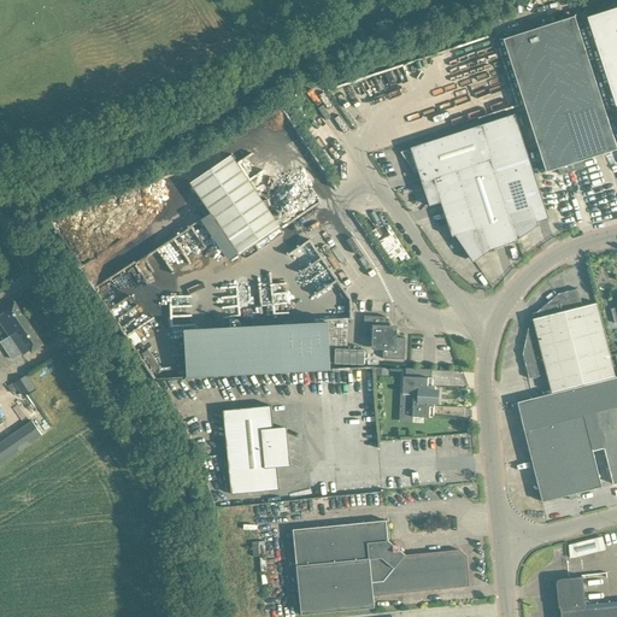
[(616,7),(587,17),(616,109),(616,7)]
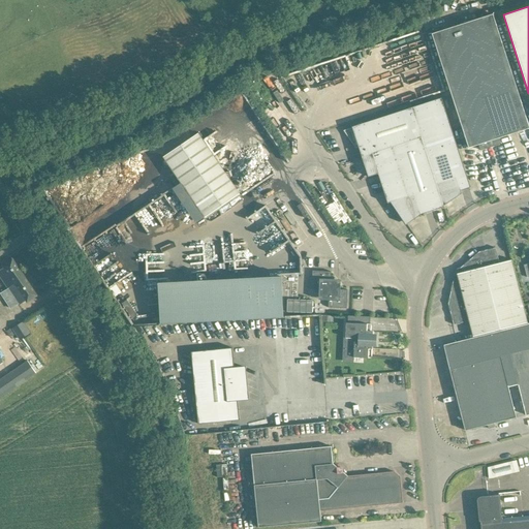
[(528,125),(493,13),(432,33),(469,148),(478,145),(480,150),(501,144),(500,137),(528,128),(528,125)]
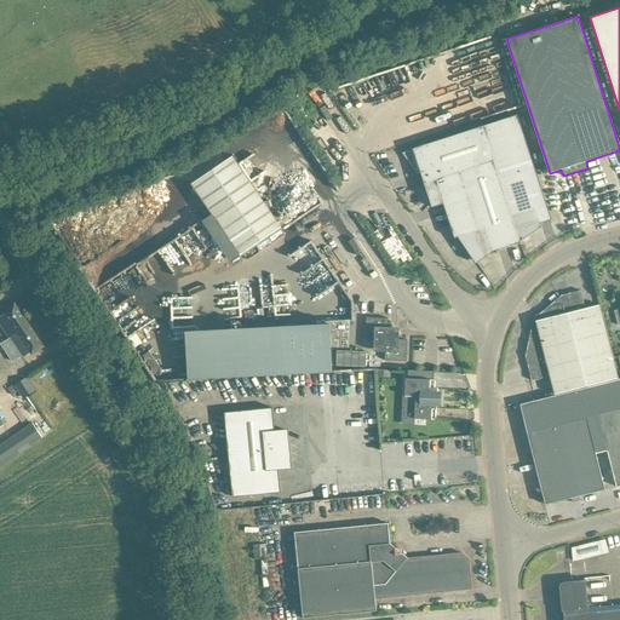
[(483,126),(498,172),(514,219),(520,240),(532,231),(530,227),(551,219),(517,114),(483,126)]
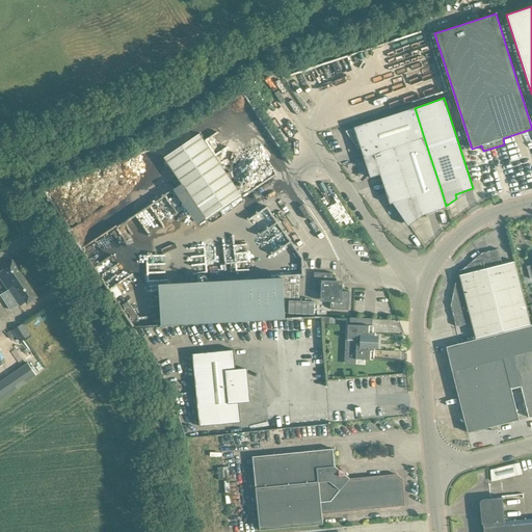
[(364,158),(424,138),(415,108),(354,127),(354,129),(347,132),(353,141),(358,139),(364,158)]
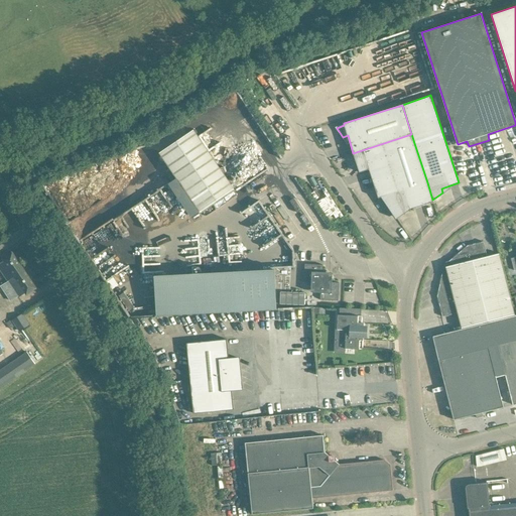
[(194,130),(159,153),(200,212),(234,188),(194,130)]
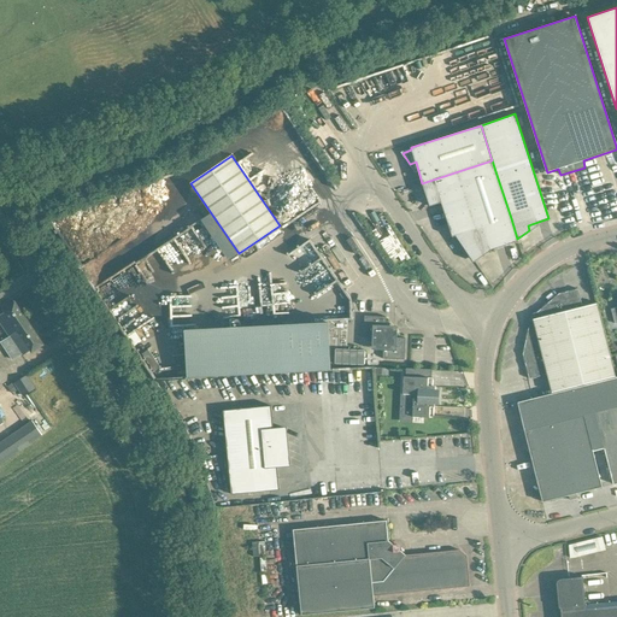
[(492,160),(422,183),(430,206),(441,203),(452,236),(457,235),(511,218),(495,171),(492,160)]
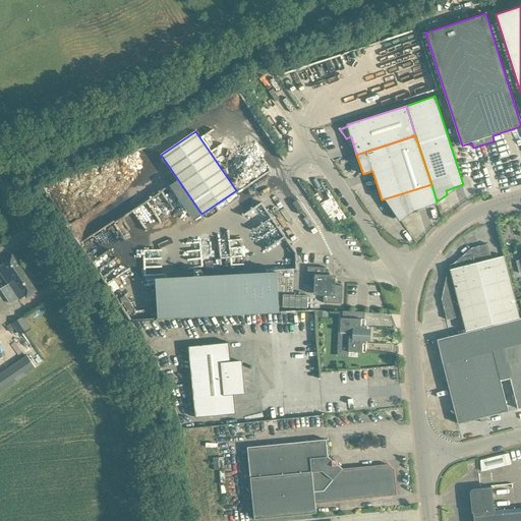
[(438,204),(437,201),(431,184),(386,198),(400,220),(409,215),(408,212),(411,211),(411,212),(438,204)]
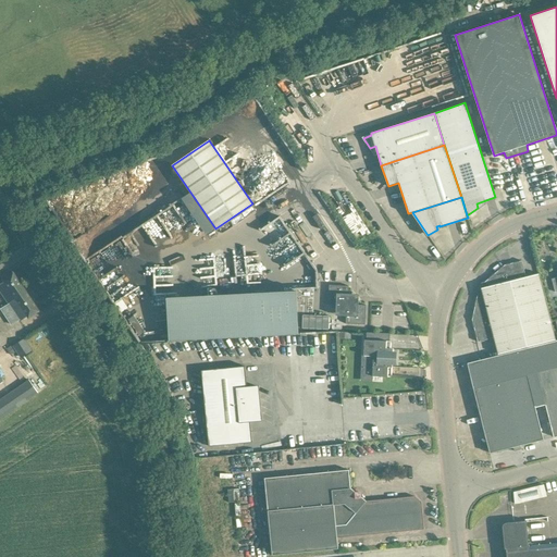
[(259,229),(279,215),(270,201),(249,214),(259,229)]
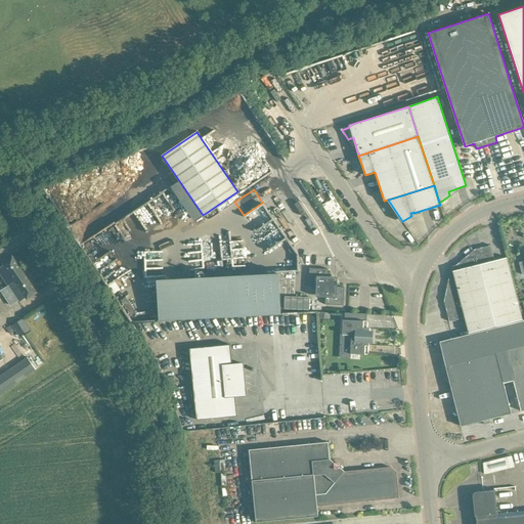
[(274,230),(274,226),(260,225),(259,234),(264,234),(265,229),(274,230)]
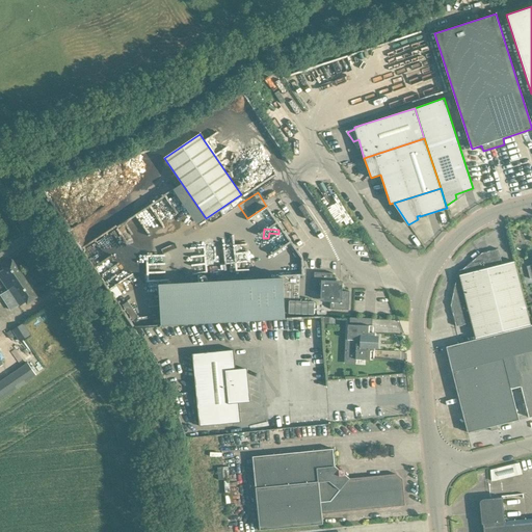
[(456,281),(451,306),(456,326),(472,322),(476,338),(530,324),(514,262),(502,265),(498,249),(482,253),(463,269),(464,274),(461,280),(456,281)]
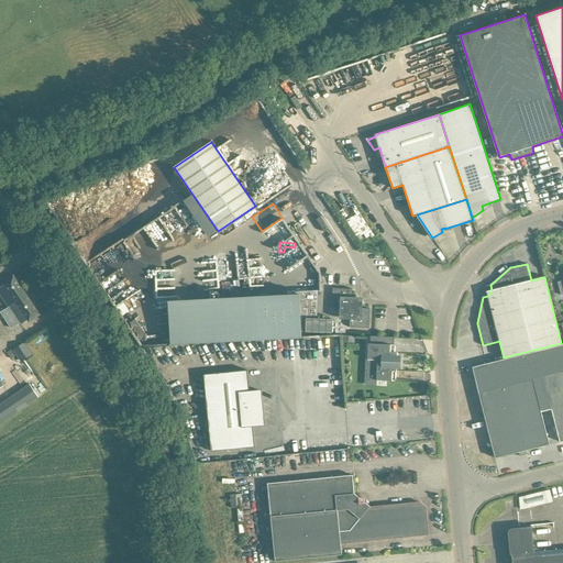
[(0,294),(9,307),(26,295),(12,274),(1,280),(4,284),(0,286),(0,294)]
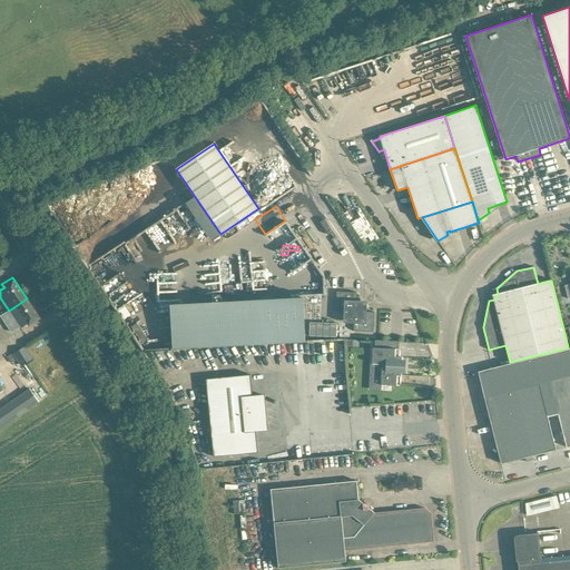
[(337,292),(336,312),(346,312),(346,320),(354,321),(354,331),(374,332),(375,312),(364,312),(364,304),(356,303),(356,293),(337,292)]
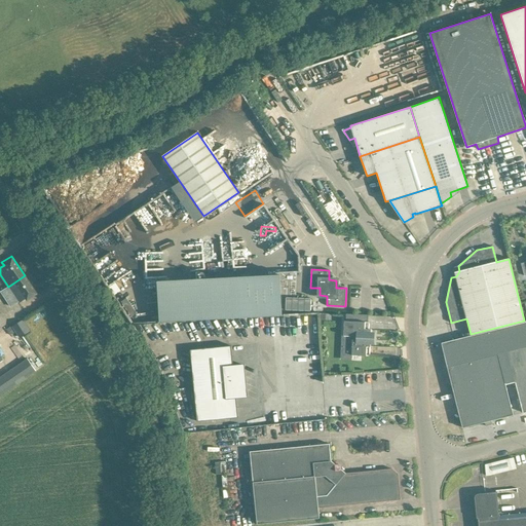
[(150,280),(152,323),(274,314),(272,273),(150,280)]
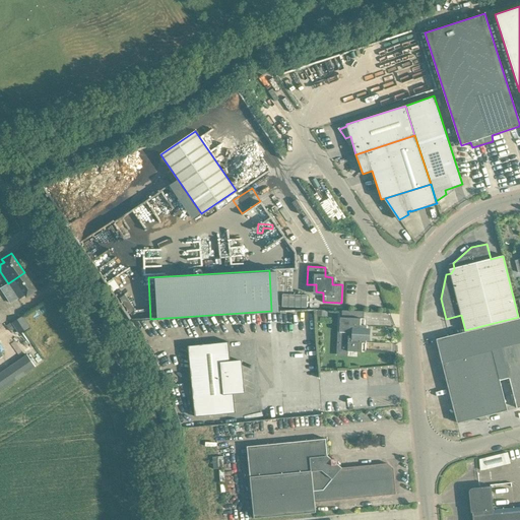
[(26,297),(37,290),(24,272),(8,283),(19,300),(25,296),(26,297)]
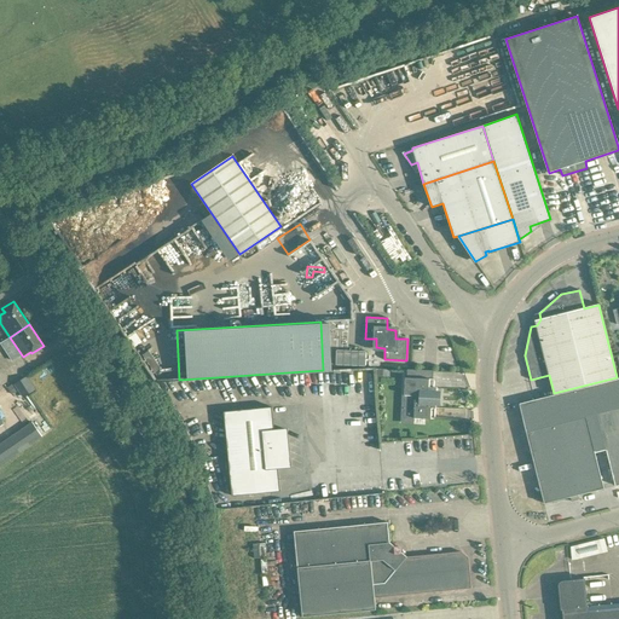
[(453,365),(452,336),(416,337),(417,369),(424,369),(424,365),(453,365)]
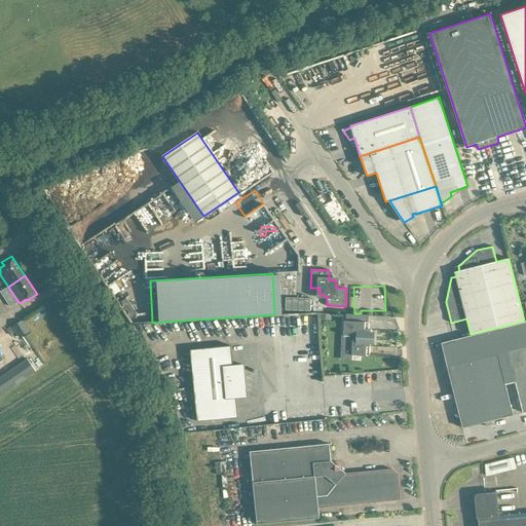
[(286,298),(286,310),(310,311),(311,299),(286,298)]
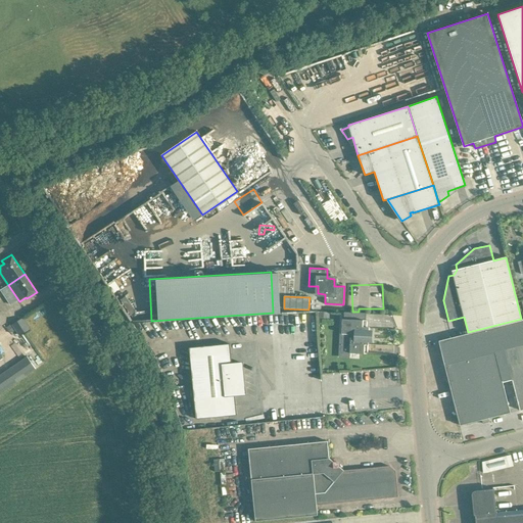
[(22,318),(12,324),(19,335),(29,329),(22,318)]
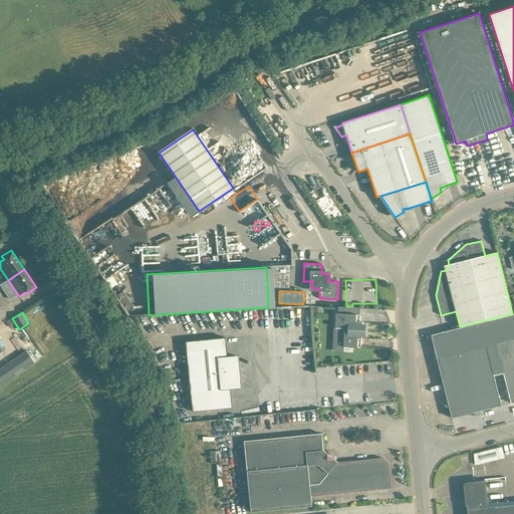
[(360,314),(336,313),(335,328),(344,328),(343,347),(361,348),(362,321),(360,321),(360,314)]
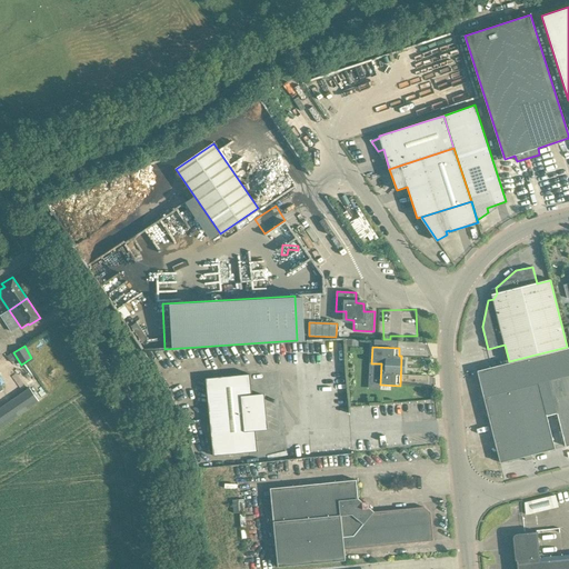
[(555,400),(567,446),(568,445),(568,347),(543,355),(555,400)]
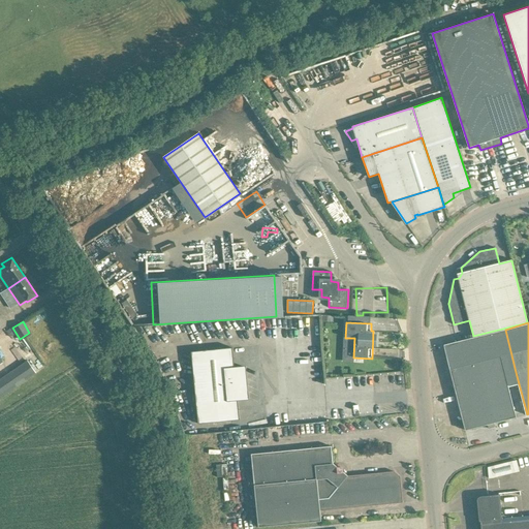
[(479,381),(516,372),(505,330),(469,339),(479,381)]
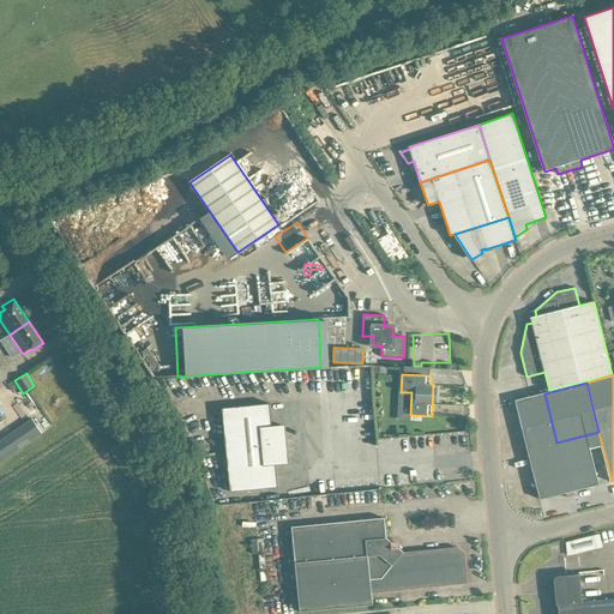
[(528,450),(557,443),(545,393),(515,401),(528,450)]
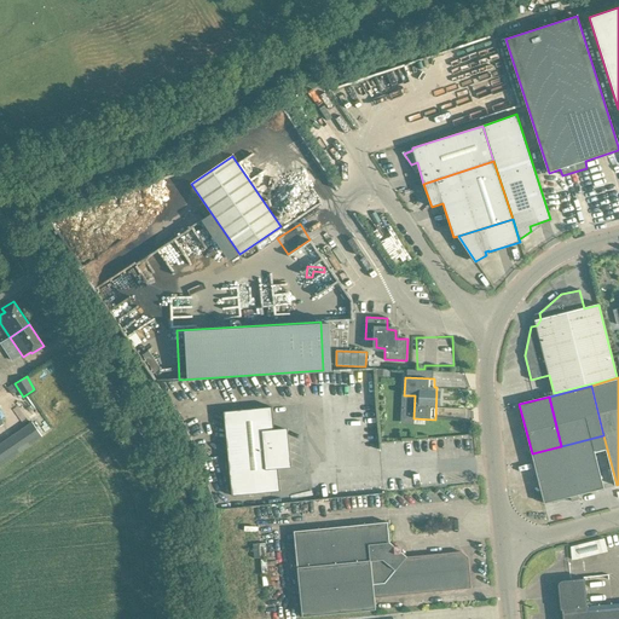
[(290,467),(287,429),(275,431),(272,406),(247,410),(246,399),(236,400),(237,410),(224,411),(232,496),(281,491),(278,468),(290,467)]
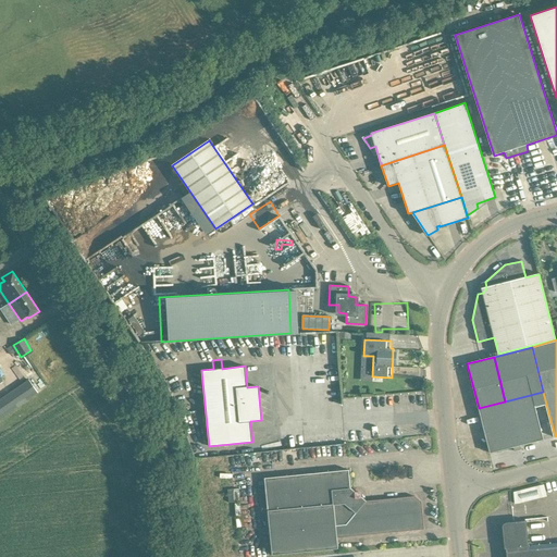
[(27,378),(0,396),(0,416),(37,391),(27,378)]
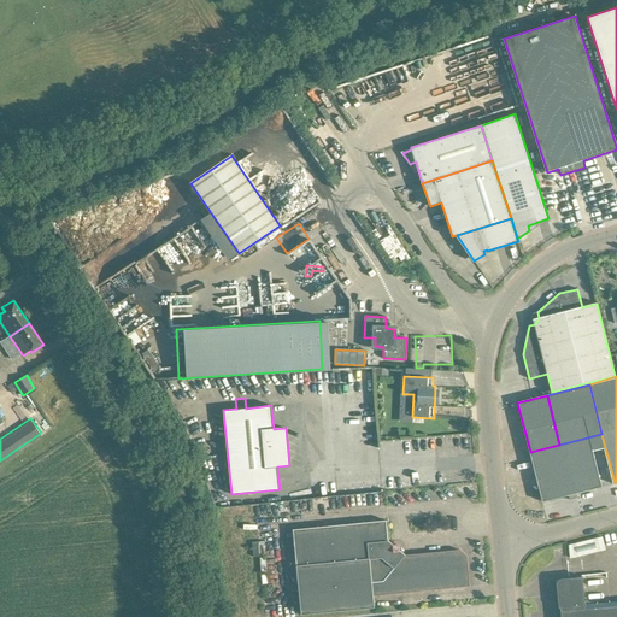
[(613,485),(615,483),(601,434),(559,445),(573,494),(601,487),(593,451),(605,448),(613,485)]
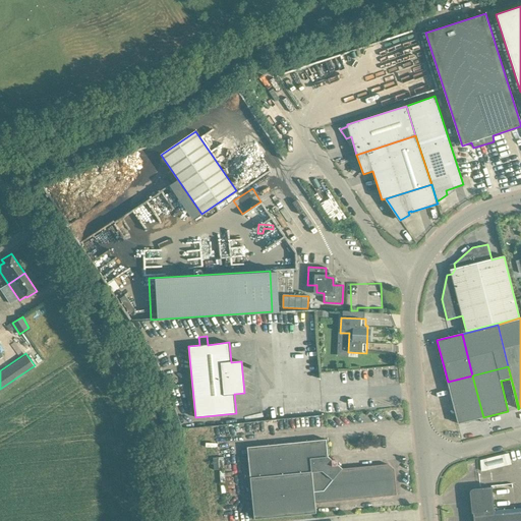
[(458,424),(483,417),(472,375),(448,382),(458,424)]
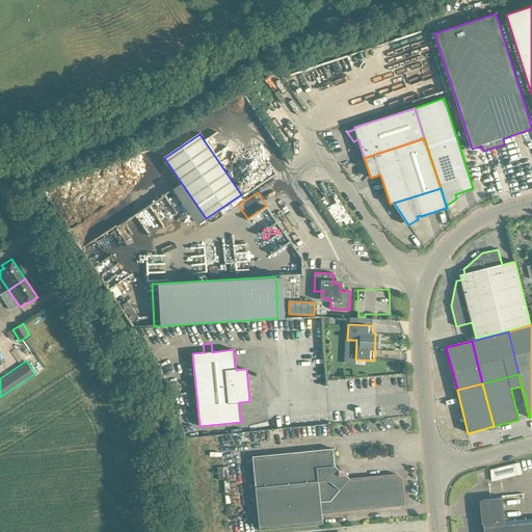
[(334,449),(253,456),(260,530),(323,524),(322,513),(405,505),(402,479),(397,474),(350,479),(345,475),(345,472),(342,470),(339,470),(335,467),(334,449)]
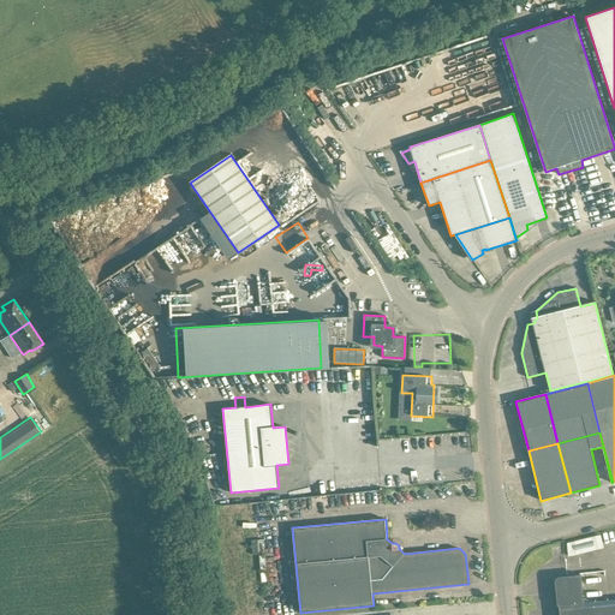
[(601,535),(567,543),(568,556),(573,555),(603,548),(601,535)]
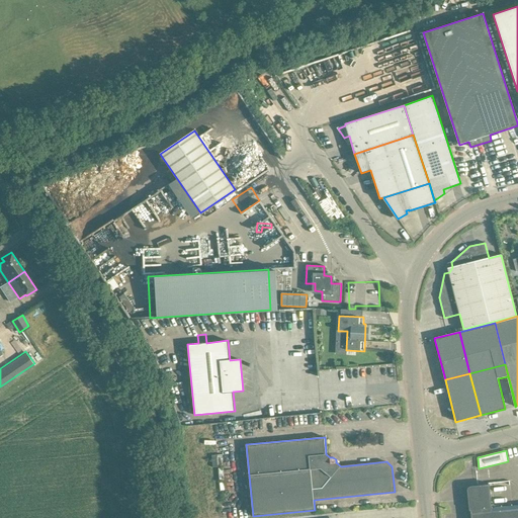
[(517,517),(517,505),(492,508),(490,485),(472,486),(472,488),(468,488),(470,510),(471,517),(517,517)]
